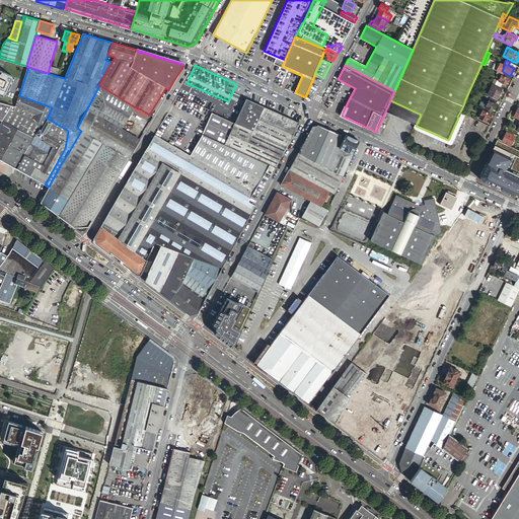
[(50,66),(48,73),(57,76),(60,69),(50,66)]
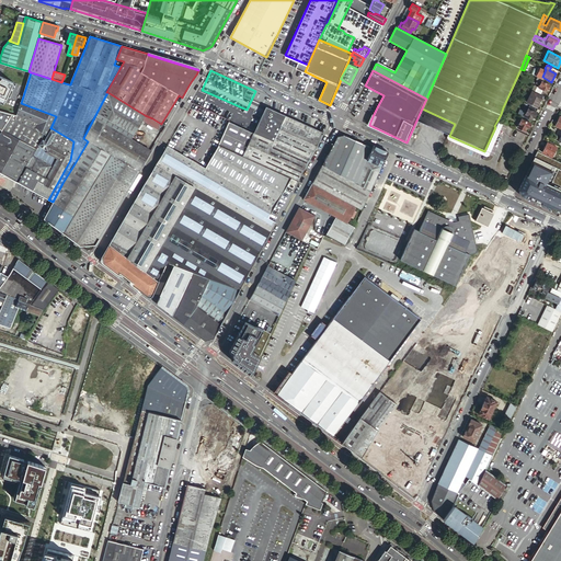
[(0,99),(4,101),(13,81),(0,75),(0,99)]
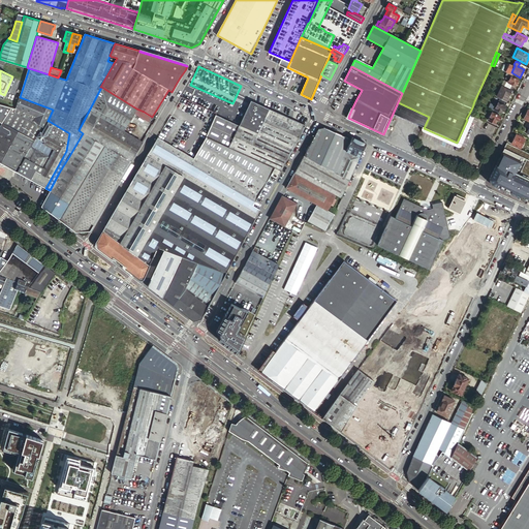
[(509,78),(507,80),(506,82),(503,86),(510,90),(512,86),(515,86),(516,85),(517,85),(519,81),(512,78),(512,76),(506,72),(505,75),(506,75),(509,78)]
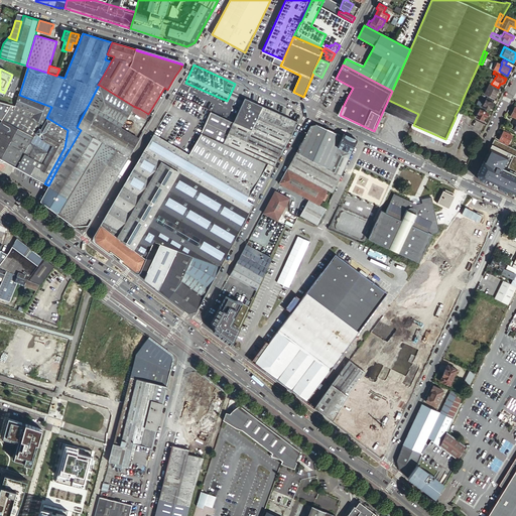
[(312,76),(303,97),(308,99),(310,95),(312,96),(315,89),(320,80),(312,76)]
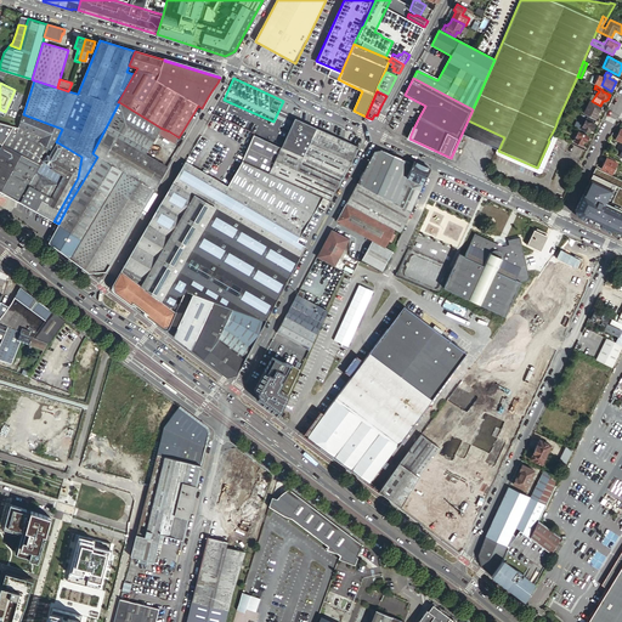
[(589,101),(589,102),(587,106),(583,114),(595,119),(601,107),(589,101)]
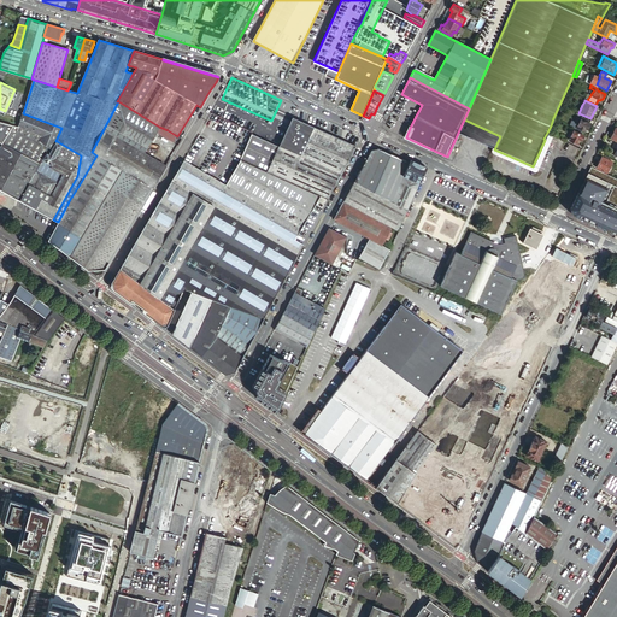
[(58,222),(48,240),(70,257),(112,187),(144,205),(165,165),(145,153),(157,131),(159,127),(118,101),(92,152),(97,156),(81,182),(69,201),(58,222)]
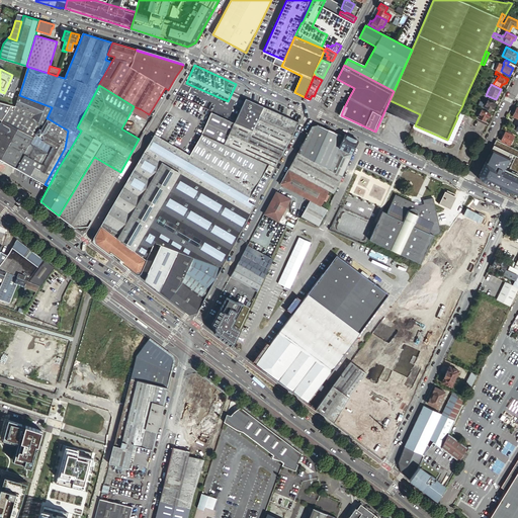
[(40,130),(48,118),(47,118),(52,107),(19,95),(18,94),(15,106),(0,102),(0,119),(2,120),(9,108),(40,125),(39,128),(40,130)]
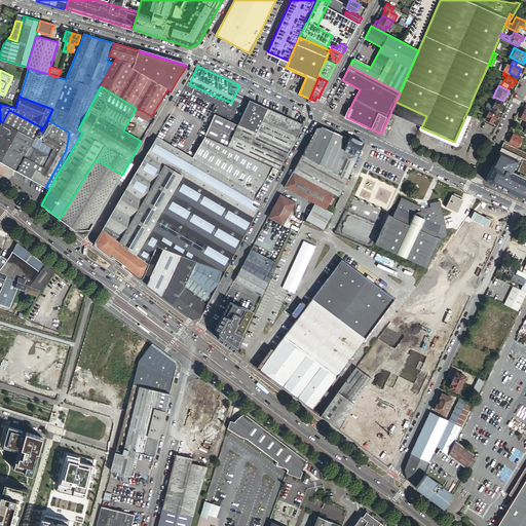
[(503,102),(496,99),(493,106),(490,104),(487,109),(489,110),(491,110),(491,109),(498,112),(499,110),(500,111),(502,106),(502,105),(503,102)]
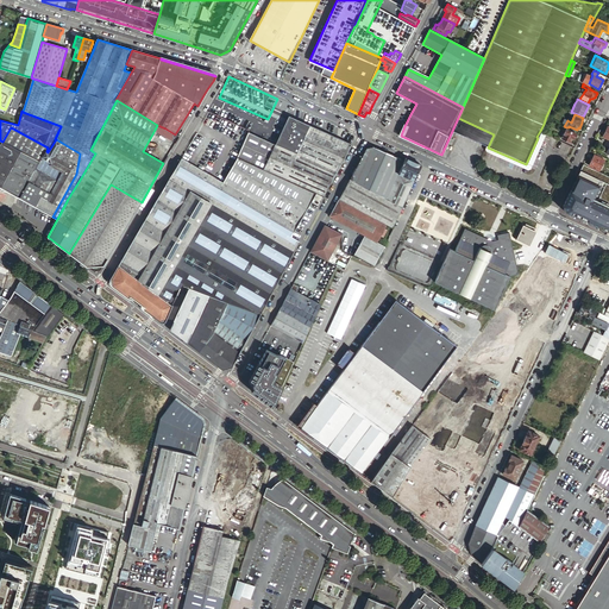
[(316,193),(322,196),(351,144),(289,115),(288,119),(286,124),(283,129),(278,137),(275,144),(249,132),(237,158),(316,193)]
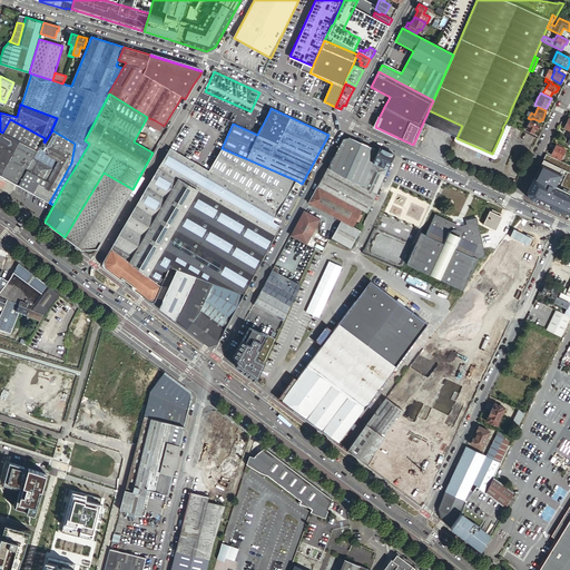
[(426,124),(454,137),(457,138),(462,126),(429,110),(423,123),(426,124)]
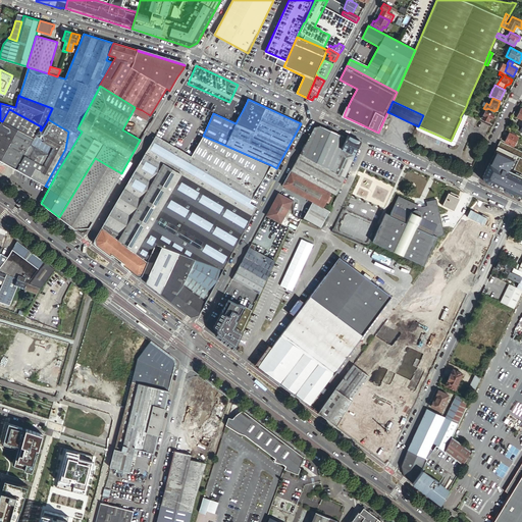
[(0,163),(2,161),(16,170),(40,129),(41,126),(9,109),(2,121),(0,124),(0,163)]
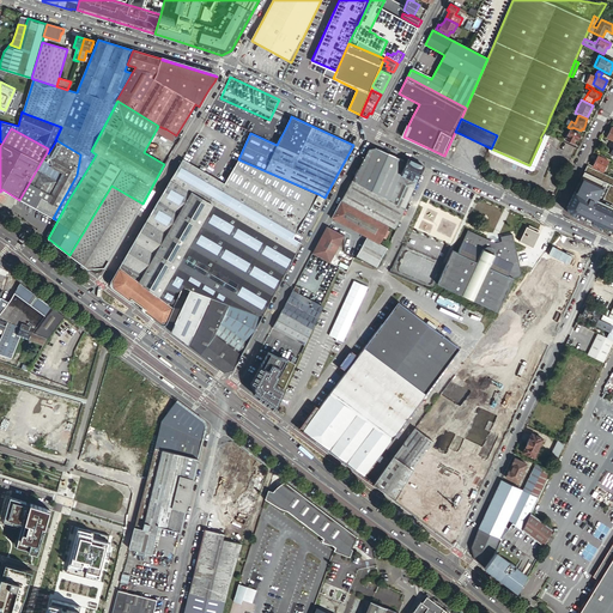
[(580,134),(570,129),(565,138),(564,139),(565,139),(574,144),(576,140),(577,140),(581,135),(580,134)]
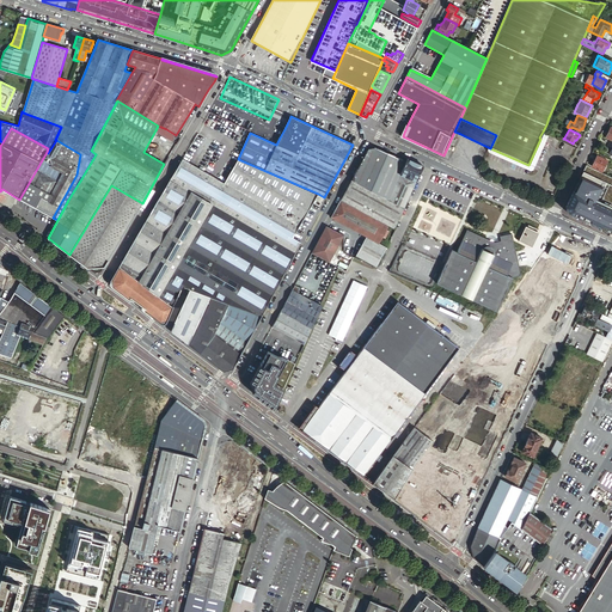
[(178,139),(165,130),(163,134),(163,135),(176,144),(178,139)]
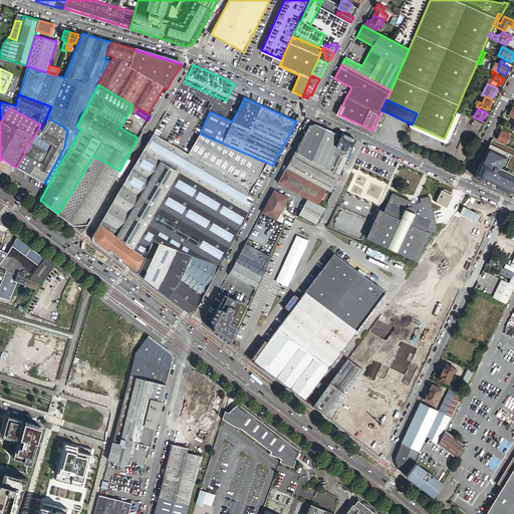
[(444,139),(412,124),(410,123),(408,127),(446,146),(461,114),(456,112),(454,116),(444,139)]
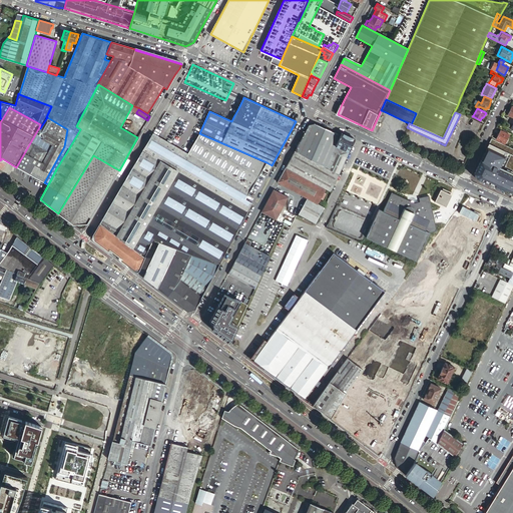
[(40,128),(39,127),(16,167),(44,182),(64,146),(67,129),(47,117),(40,128)]
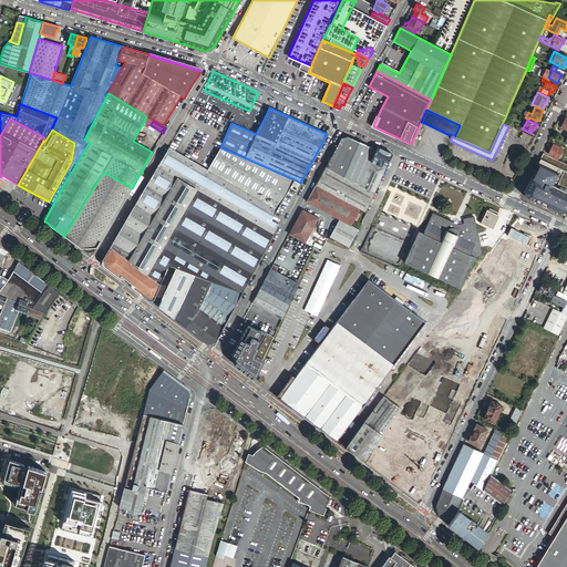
[(340,137),(325,166),(358,184),(370,163),(375,150),(347,136),(346,137),(342,137),(340,137)]
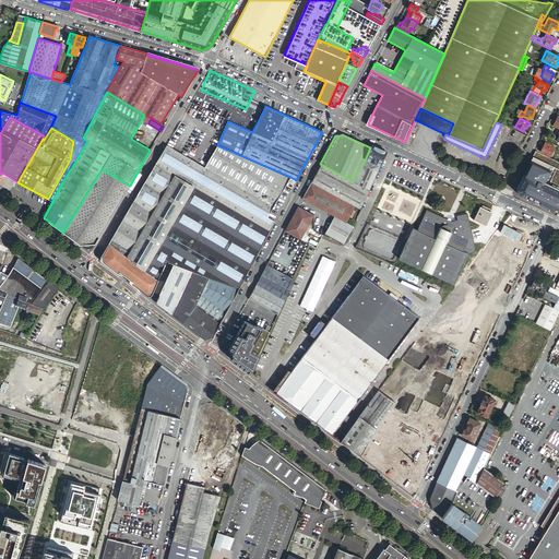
[(549,157),(555,146),(548,143),(545,142),(540,152),(549,157)]
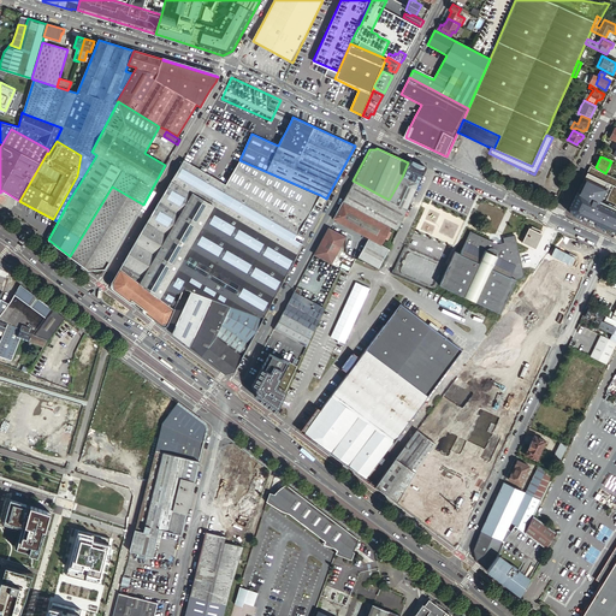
[(124,297),(130,302),(131,302),(132,302),(134,302),(134,301),(138,304),(143,308),(142,309),(142,311),(143,312),(144,313),(153,319),(163,326),(164,326),(165,326),(166,325),(167,324),(169,323),(175,311),(183,288),(190,291),(191,291),(199,294),(202,296),(211,298),(262,319),(273,298),(308,234),(301,229),(320,195),(240,160),(226,184),(184,160),(113,279),(112,282),(112,283),(112,284),(112,286),(112,288),(113,289),(114,290),(118,294),(124,297)]
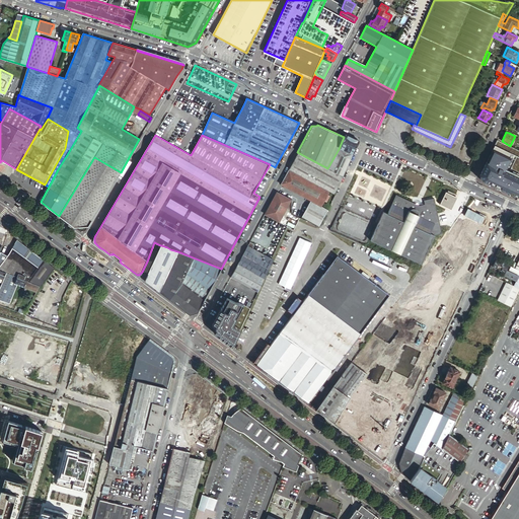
[(343,176),(359,141),(346,135),(339,149),(327,168),(343,176)]
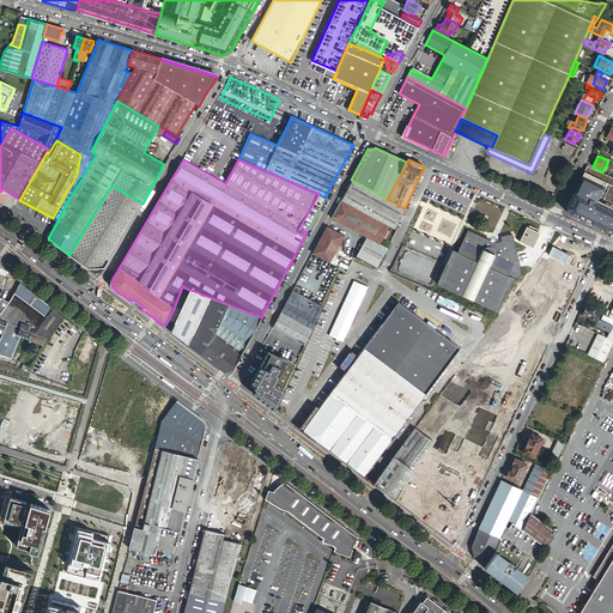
[(566,210),(611,230),(612,224),(612,206),(596,199),(602,186),(581,174),(564,204),(565,207),(566,210)]
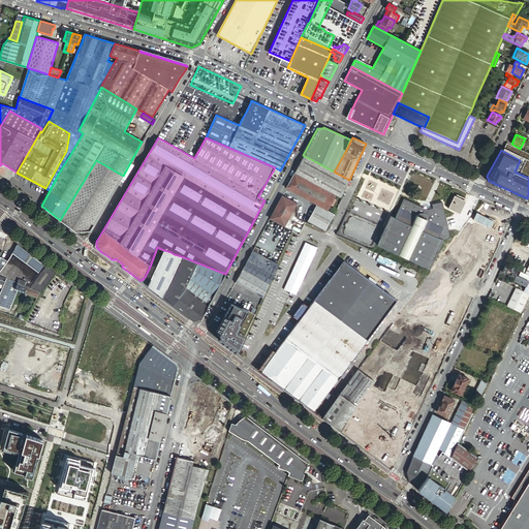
[(334,172),(303,155),(301,160),(296,169),(293,173),(340,197),(349,181),(349,180),(334,172)]
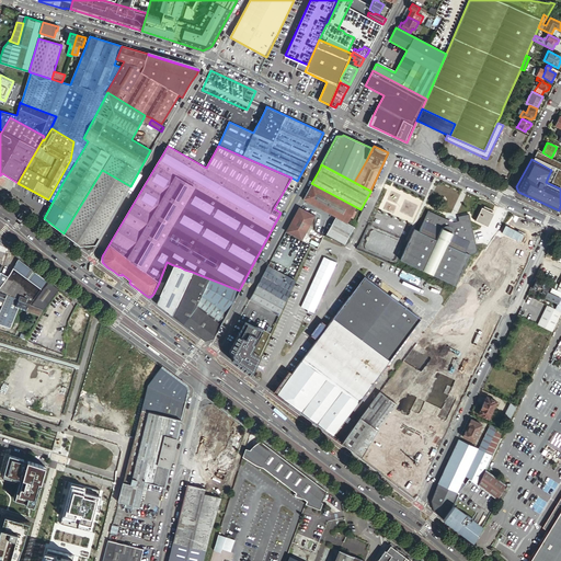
[(104,230),(130,186),(102,170),(64,233),(80,245),(95,244),(104,230)]
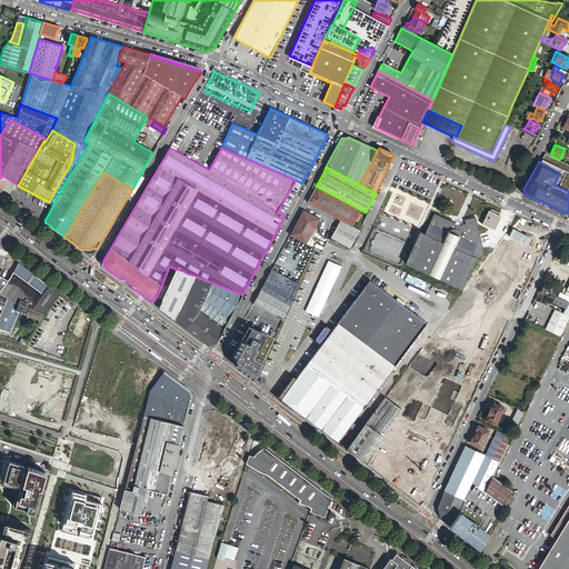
[(307,202),(340,220),(330,238),(349,248),(358,230),(351,226),(360,210),(316,186),(311,195),(307,201),(307,202)]
